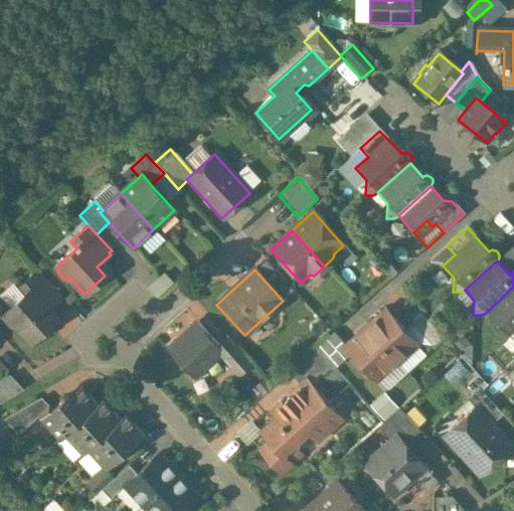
[(34,275),(19,289),(24,295),(1,315),(11,326),(15,322),(31,340),(27,343),(28,345),(52,323),(44,314),(58,302),(57,300),(59,298),(38,275),(35,277),(34,275)]
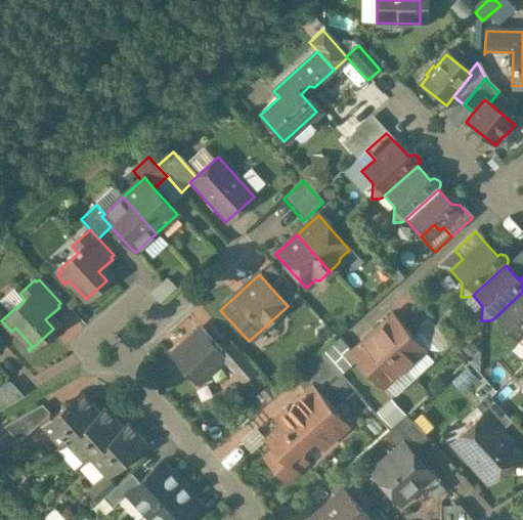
[(522,292),(494,318),(510,335),(522,323),(522,322),(522,292)]
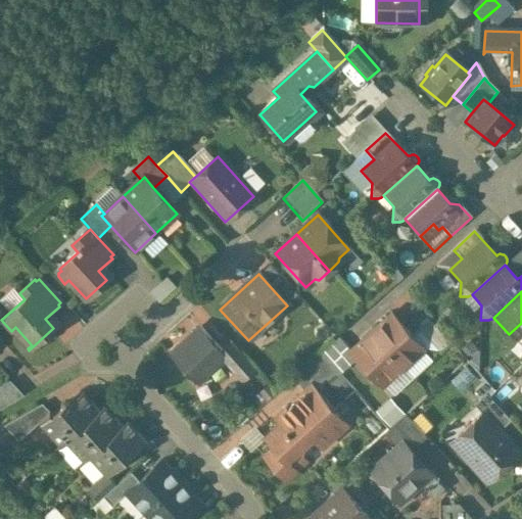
[(422,349),(390,315),(370,334),(401,368),(422,349)]
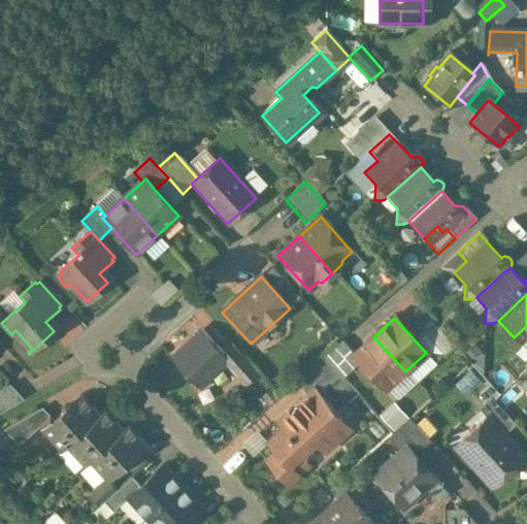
[(454,347),(431,322),(421,332),(442,357),(454,347)]
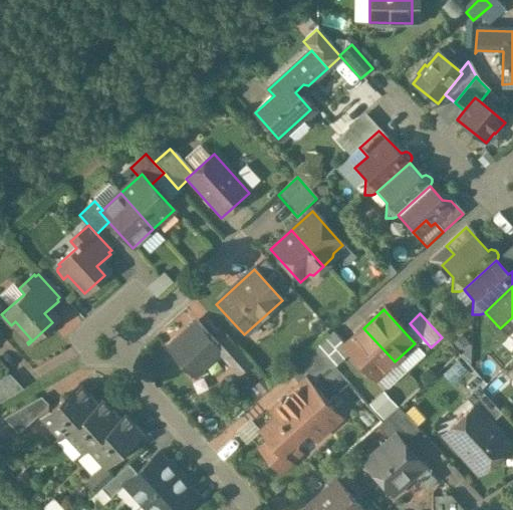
[(196,323),(167,349),(193,377),(219,354),(222,352),(216,346),(196,323)]
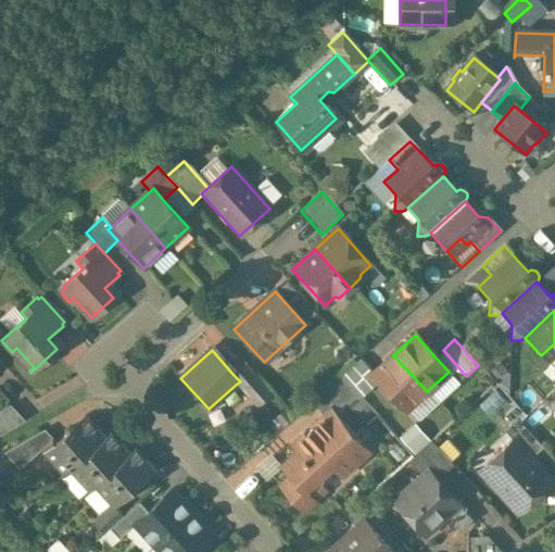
[(427,391),(393,355),(373,374),(405,411),(427,391)]
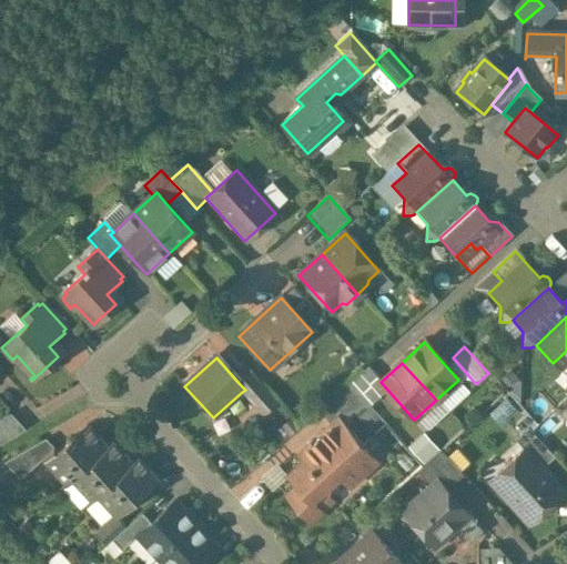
[(365,370),(347,385),(356,395),(373,380),(365,370)]
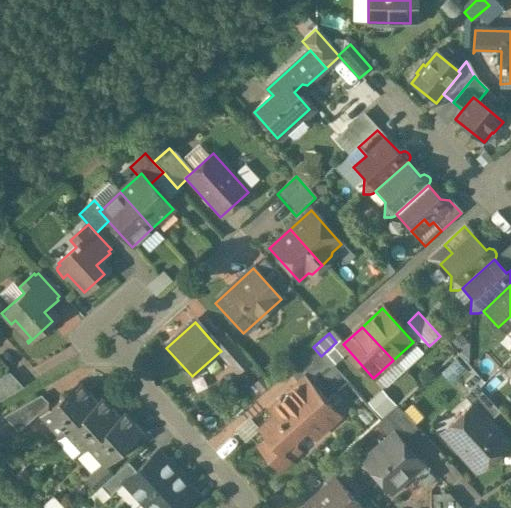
[(249,363),(224,337),(215,345),(221,351),(218,353),(237,374),(249,363)]
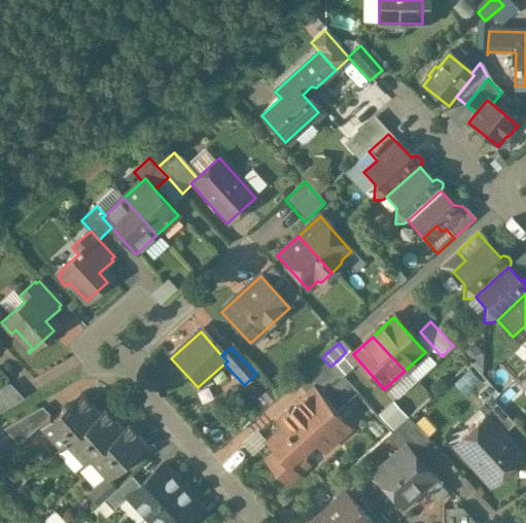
[(321,357),(294,382),(306,394),(313,388),(316,391),(326,382),(328,384),(338,376),(330,367),(322,357),(321,357)]
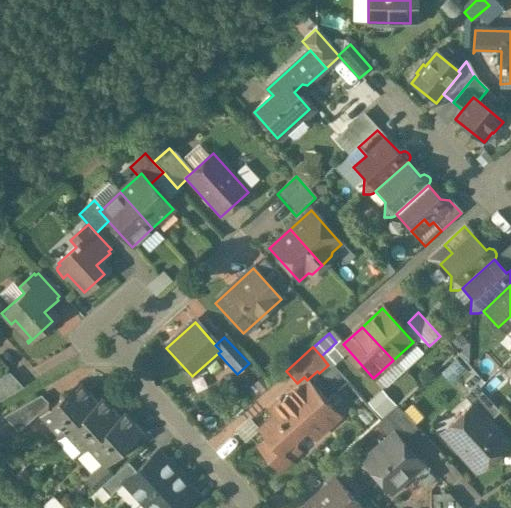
[(6,377),(0,380),(0,398),(17,390),(6,377)]
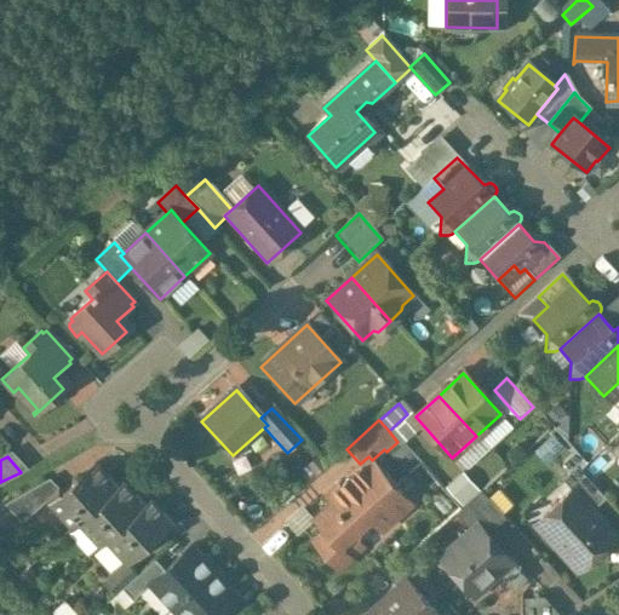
[(360,464),(325,496),(331,503),(313,519),(343,553),(359,540),(359,530),(370,521),(377,528),(395,511),(389,504),(401,493),(372,460),(368,457),(360,464)]
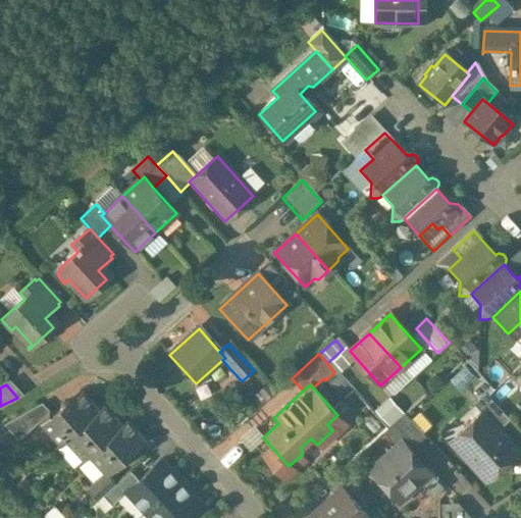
[(64,403),(51,415),(48,412),(44,416),(37,422),(38,423),(59,447),(64,443),(99,411),(82,393),(67,406),(64,403)]
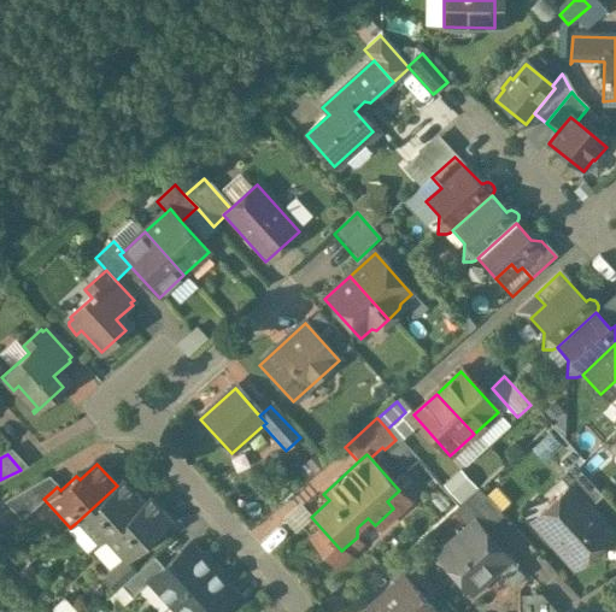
[(602,498),(573,466),(558,478),(568,489),(569,489),(588,510),(602,498)]
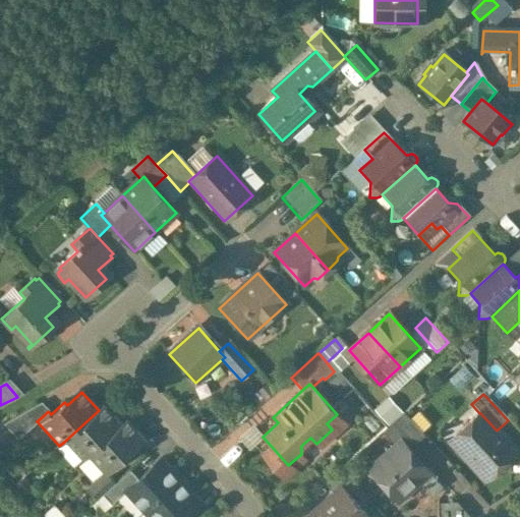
[(374,409),(389,425),(404,412),(390,396),(374,409)]
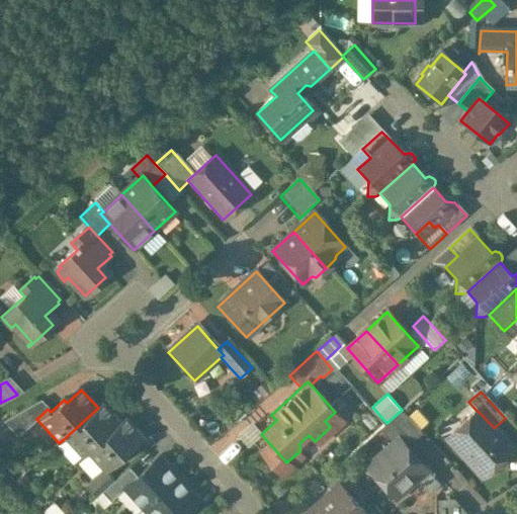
[(35,404),(3,422),(17,438),(37,420),(36,419),(44,413),(35,404)]
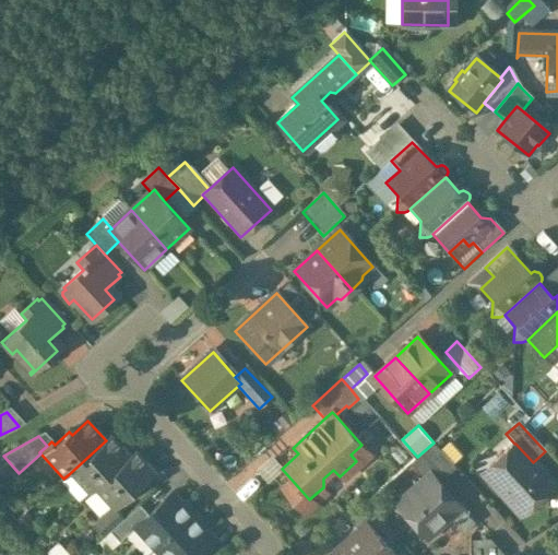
[(106,440),(69,474),(88,495),(94,489),(130,457),(111,436),(106,440)]
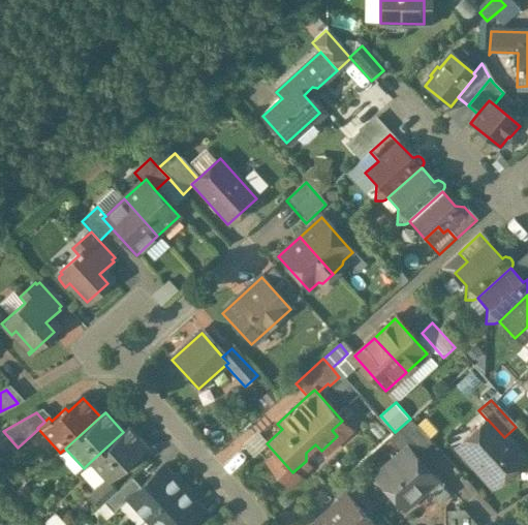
[(487,420),(462,443),(471,454),(467,458),(494,487),(524,460),(504,437),(488,420),(487,420)]
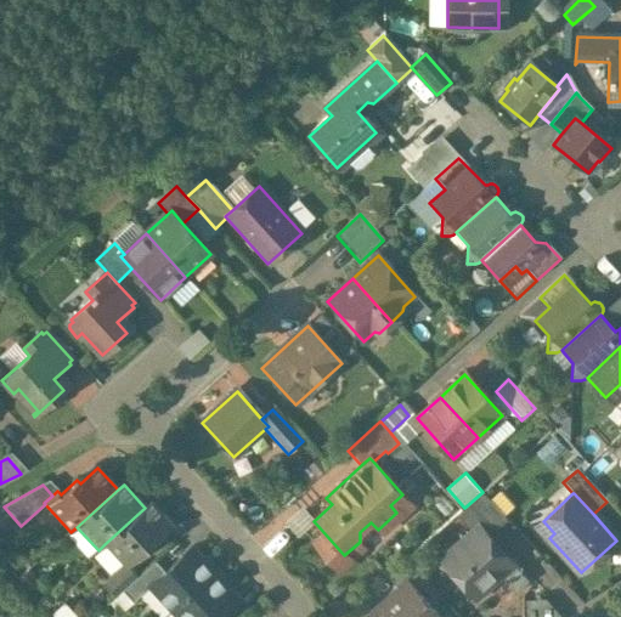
[(481,494),(456,518),(472,536),(479,528),(489,538),(491,536),(506,522),(481,494)]
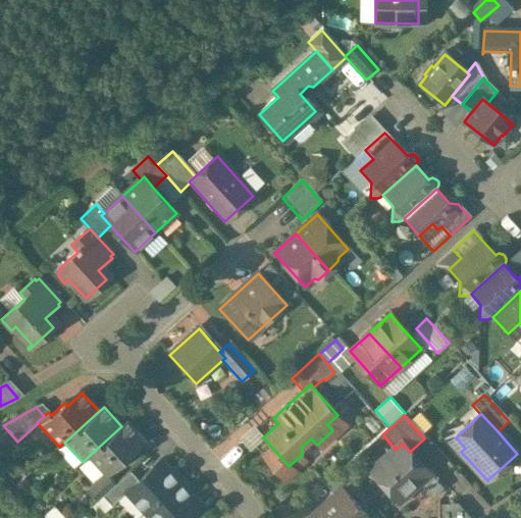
[(121,426),(88,457),(103,474),(106,477),(107,476),(145,442),(126,422),(121,426)]
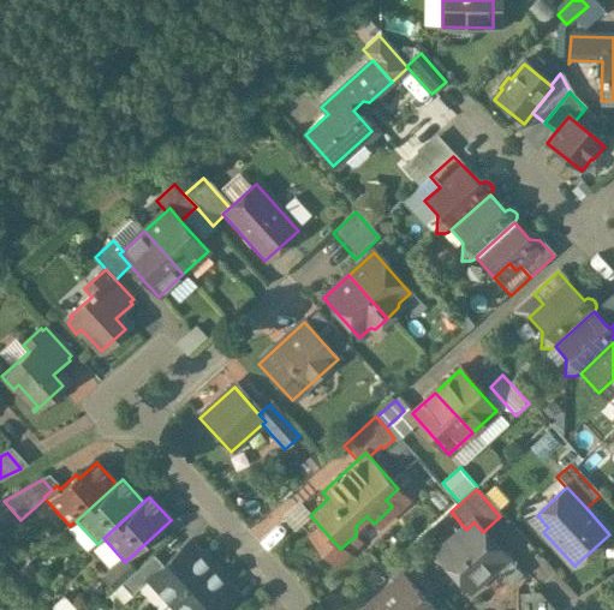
[(466,530),(436,556),(469,592),(506,558),(487,537),(490,534),(486,530),(483,532),(474,522),(466,530)]
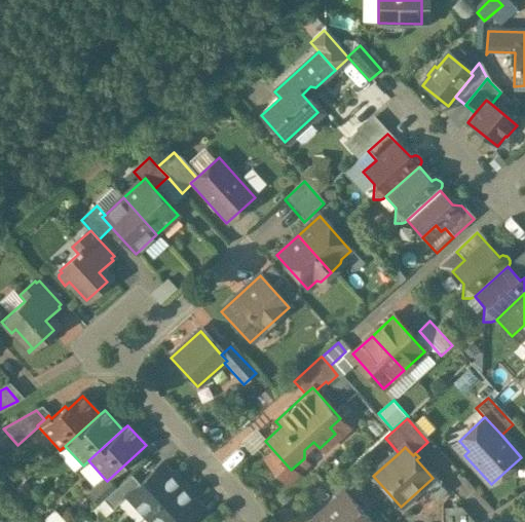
[(170,474),(162,467),(137,488),(123,500),(142,521),(185,482),(174,470),(170,474)]
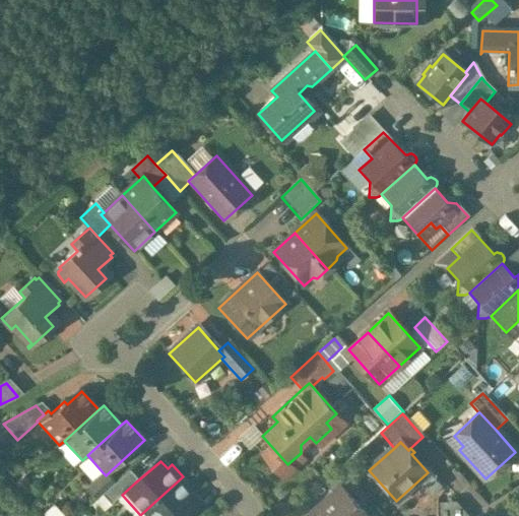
[(101,497),(114,484),(107,474),(106,475),(103,472),(85,489),(96,500),(101,497)]
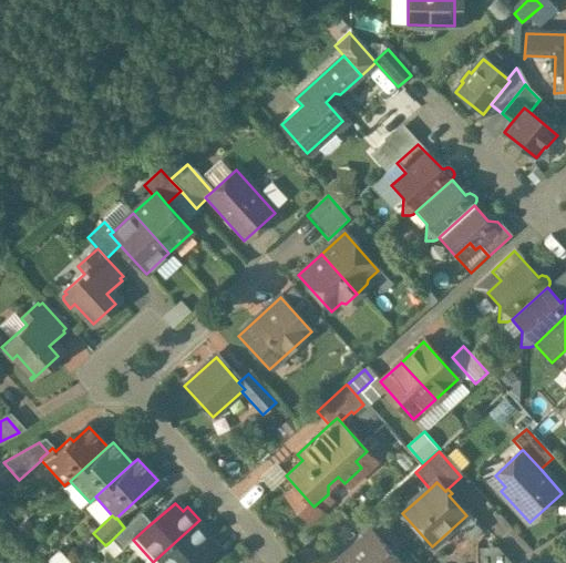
[(133,540),(147,526),(137,517),(124,528),(110,542),(119,552),(133,540)]
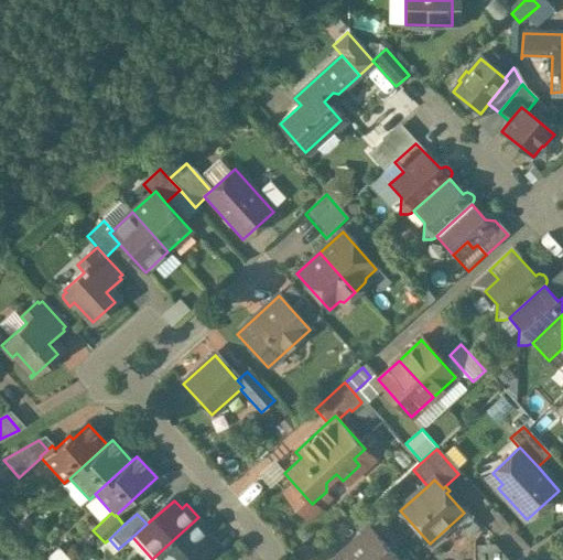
[(212,532),(198,517),(152,559),(195,559),(214,544),(208,536),(212,532)]
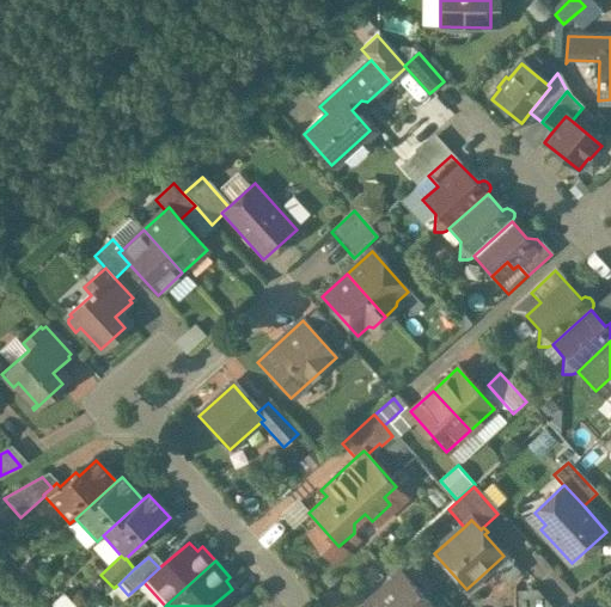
[(399,575),(364,606),(428,606),(399,575)]
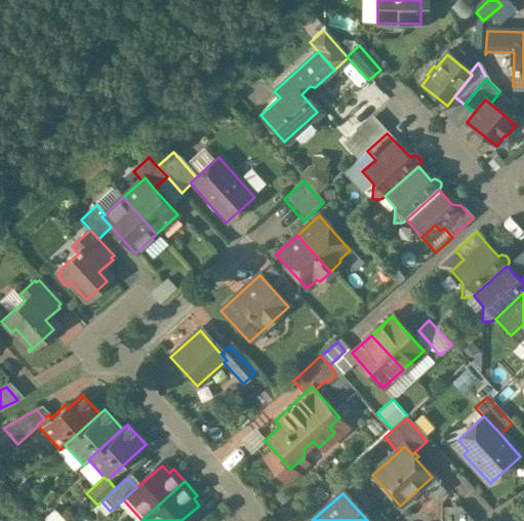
[(62,520),(53,511),(44,519),(45,520),(62,520)]
